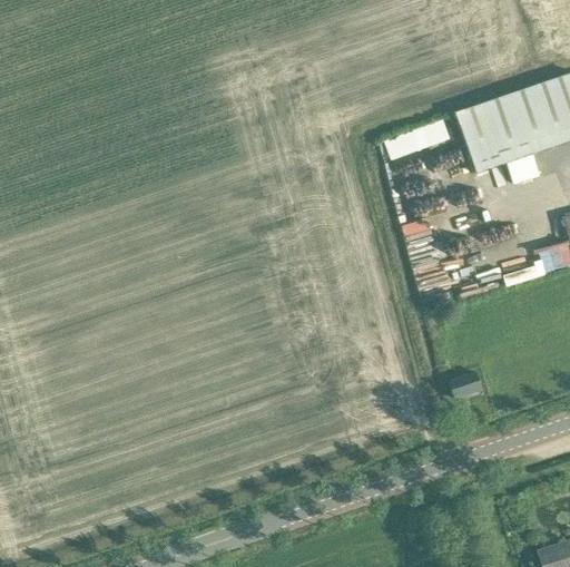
[(569,72),(455,113),(477,174),(505,163),(512,183),(539,173),(532,154),(569,139),(569,72)]
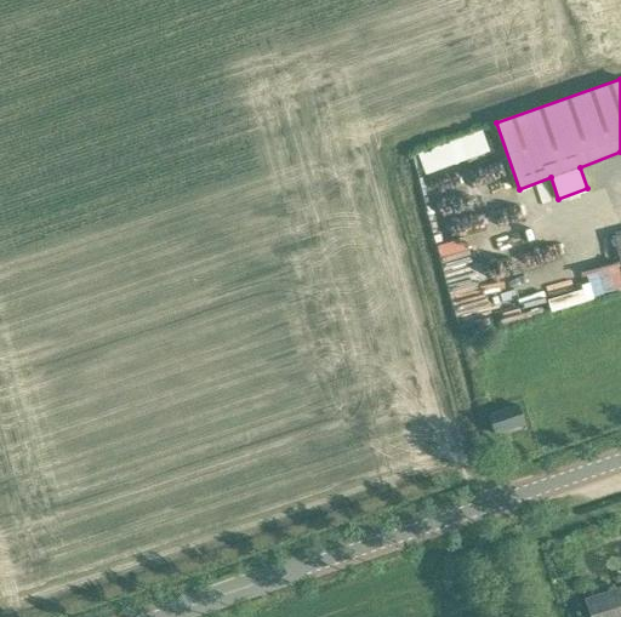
[(427,170),(489,146),(482,126),(420,150),(427,170)]
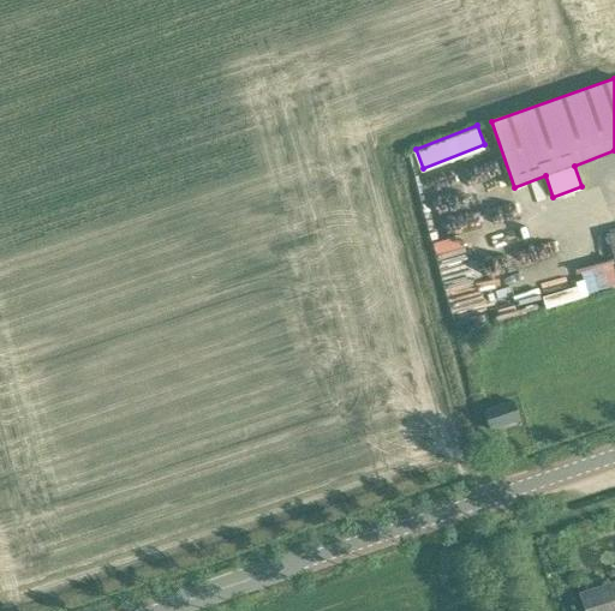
[(431,243),(440,279),(478,269),(470,233),(431,243)]
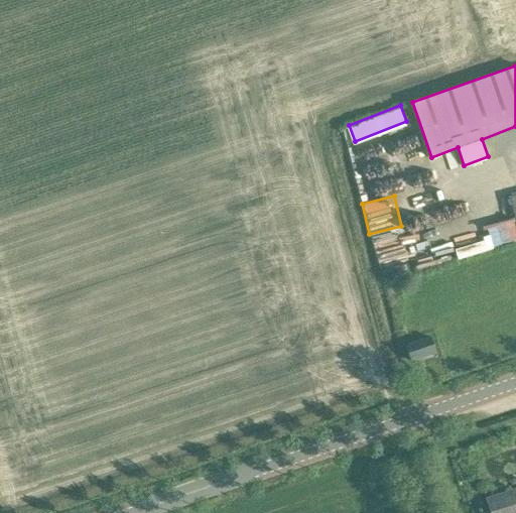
[(436,349),(431,335),(406,343),(411,358),(436,349)]
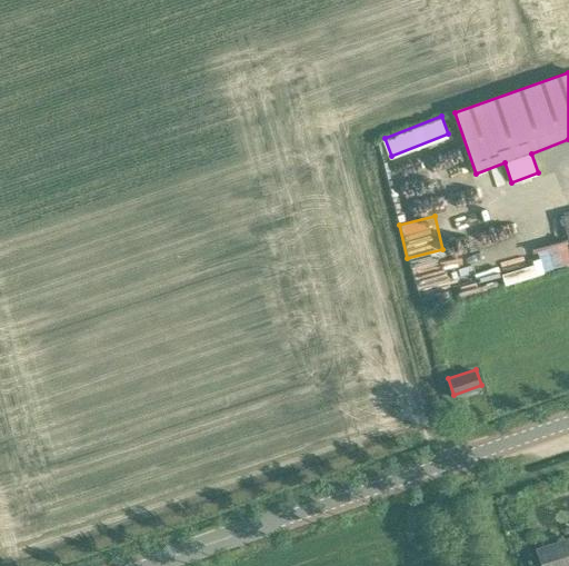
[(568,565),(568,536),(536,547),(541,565),(568,565)]
